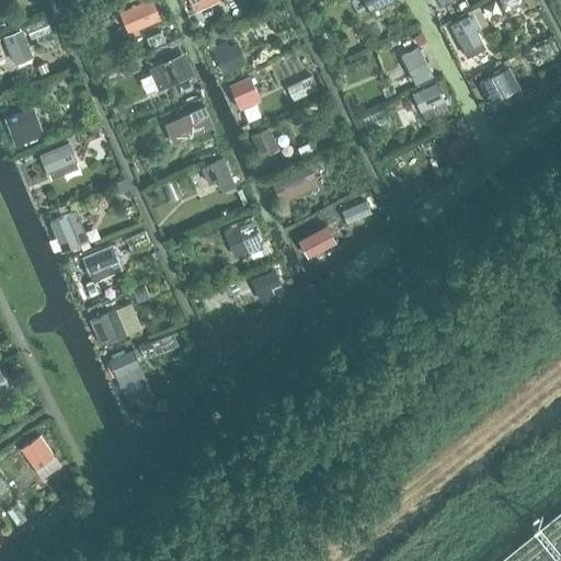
[(153,0),(145,0),(126,8),(136,30),(162,19),(153,0)]
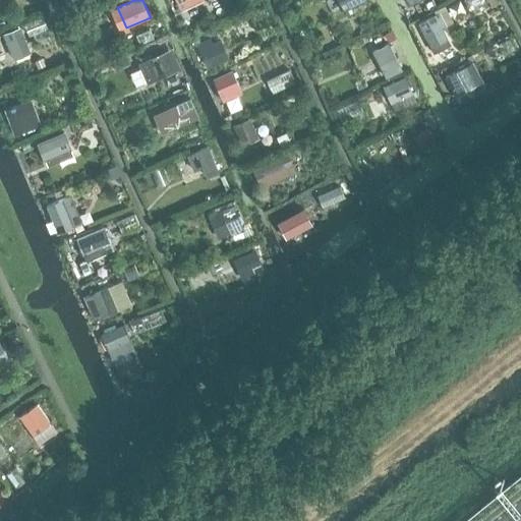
[(176,0),(181,10),(204,0),(176,0)]
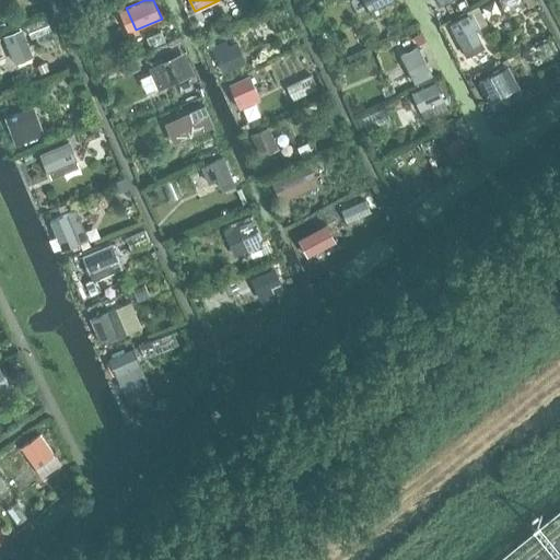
[(364,0),(370,10),(373,18),(380,14),(376,8),(392,0),(364,0)]
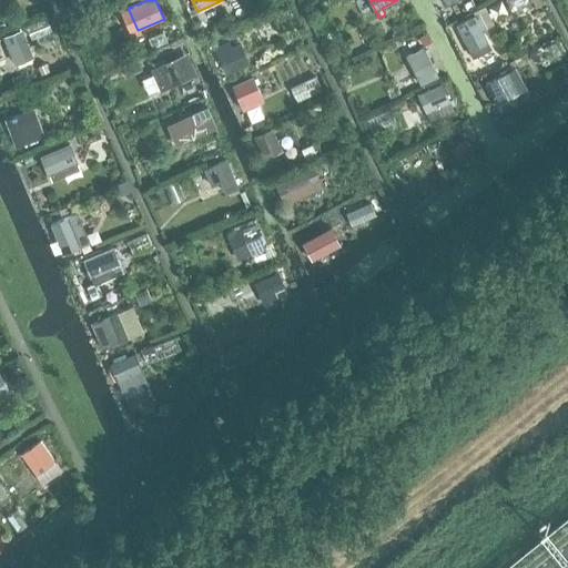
[(495,20),(507,13),(501,2),(489,8),(495,20)]
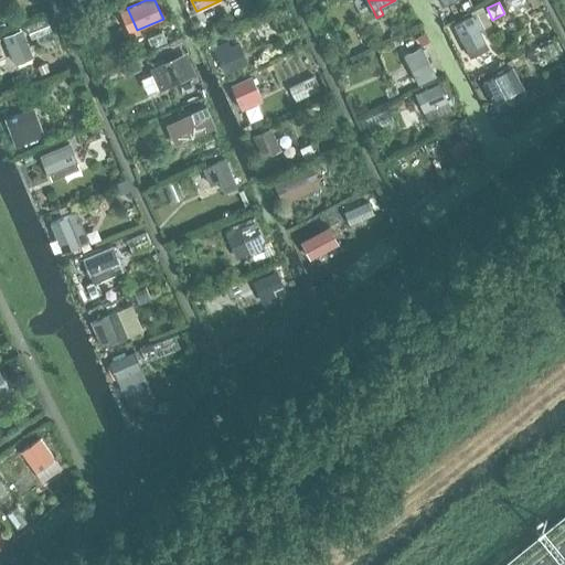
[(471,16),(454,25),(469,57),(488,49),(479,31),(483,29),(476,14),(471,16)]
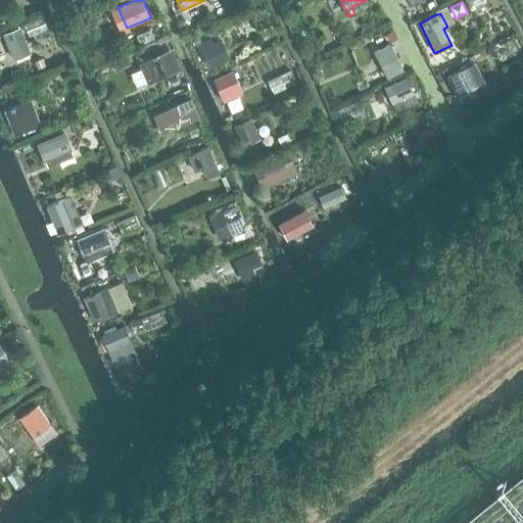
[(19,30),(4,36),(13,59),(30,53),(19,30)]
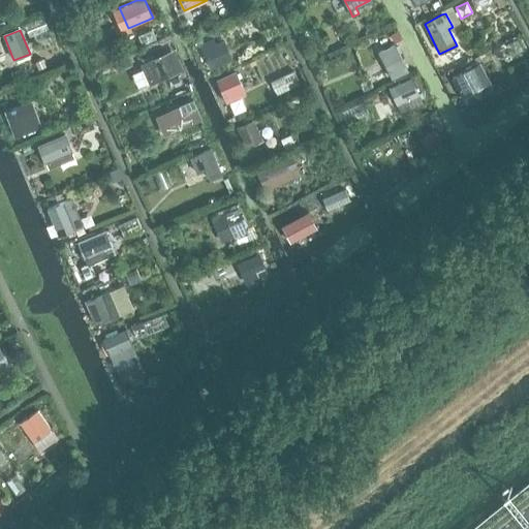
[(159,40),(161,44),(173,39),(170,35),(159,40)]
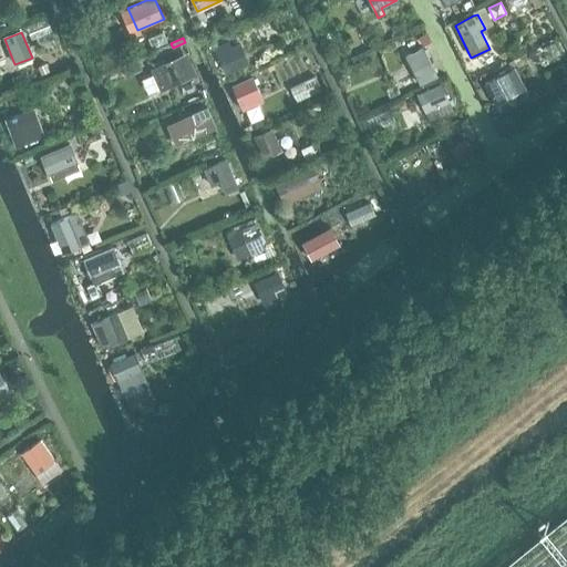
[(229,41),(215,48),(226,73),(249,63),(241,43),(232,48),(229,41)]
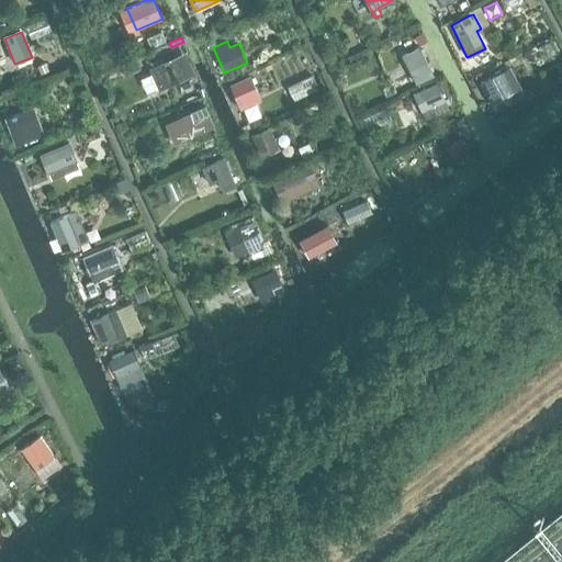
[(419,47),(403,56),(417,83),(434,75),(419,47)]
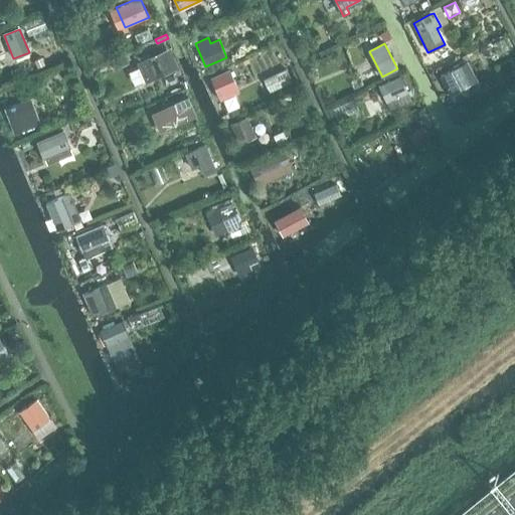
[(488,45),(481,50),(484,57),(492,52),(488,45)]
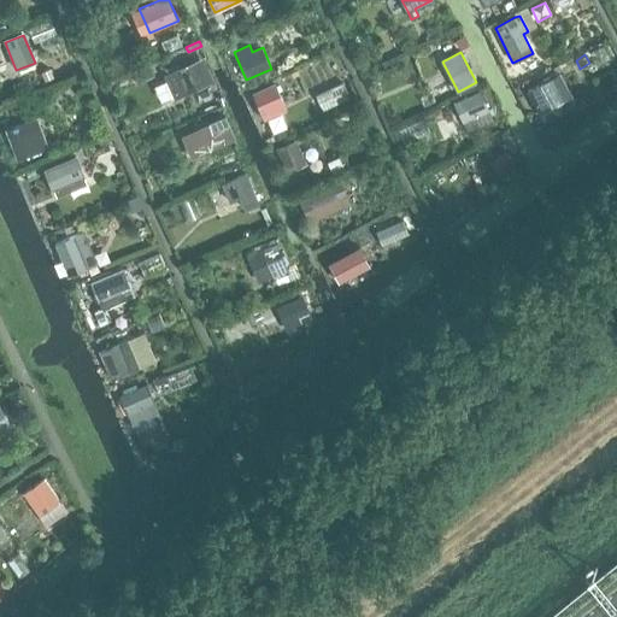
[(194,62),(165,75),(174,94),(178,92),(181,97),(205,84),(194,62)]
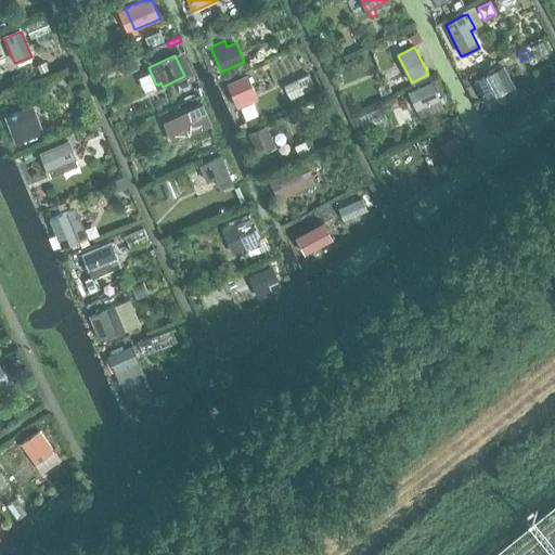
[(49,68),(46,61),(38,64),(41,72),(49,68)]
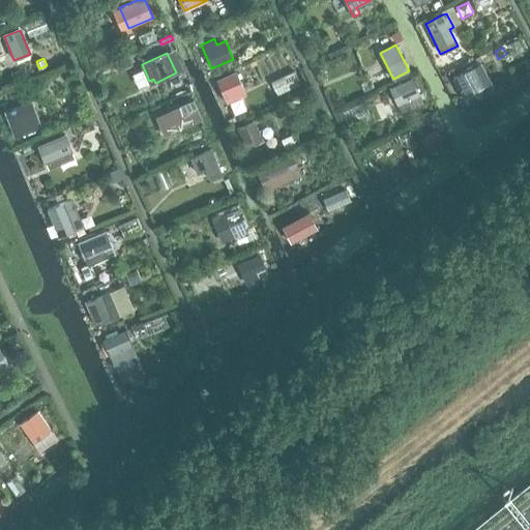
[(466,72),(452,79),(462,98),(482,88),(472,69),(471,67),(465,70),(466,72)]
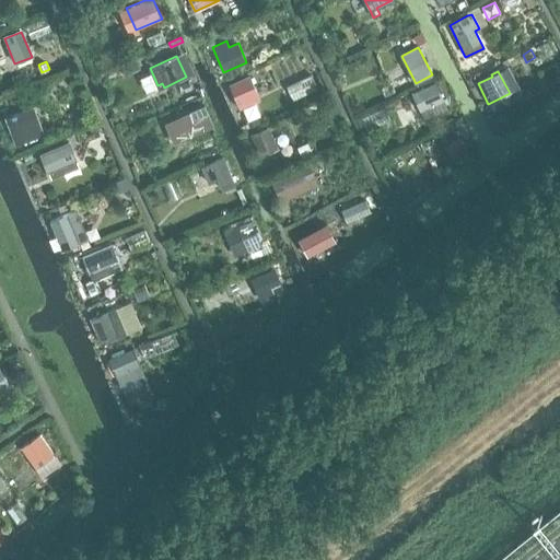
[(251,77),(230,85),(238,105),(259,96),(251,77)]
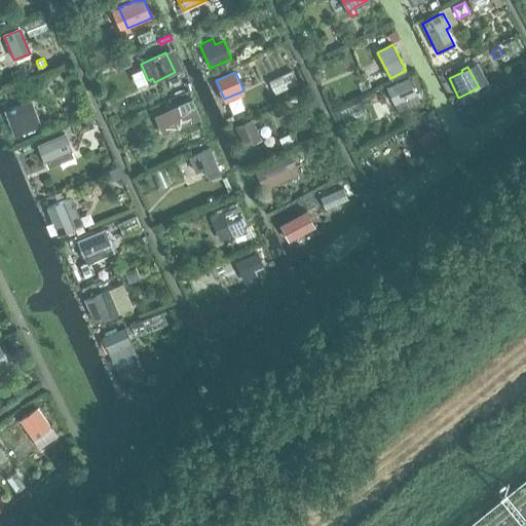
[(409,77),(387,86),(396,103),(417,94),(409,77)]
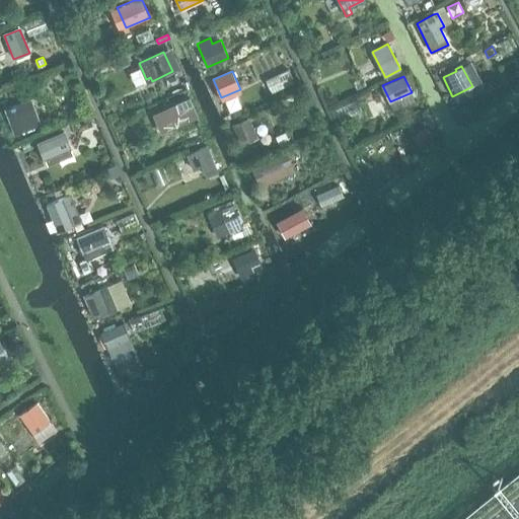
[(190,98),(163,109),(169,124),(179,120),(181,124),(191,120),(189,115),(196,112),(190,98)]
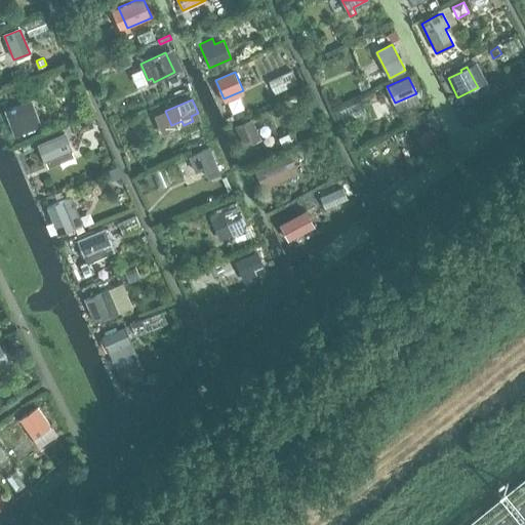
[(24,104),(6,110),(16,134),(33,128),(24,104)]
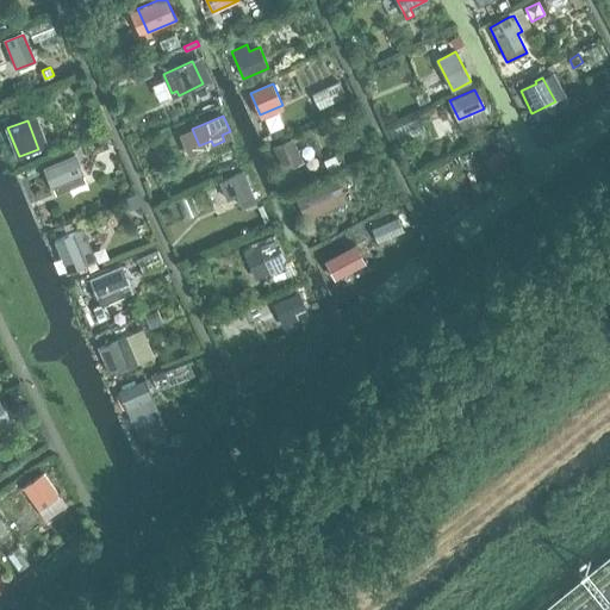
[(293,138),(274,147),(284,169),(303,161),(293,138)]
